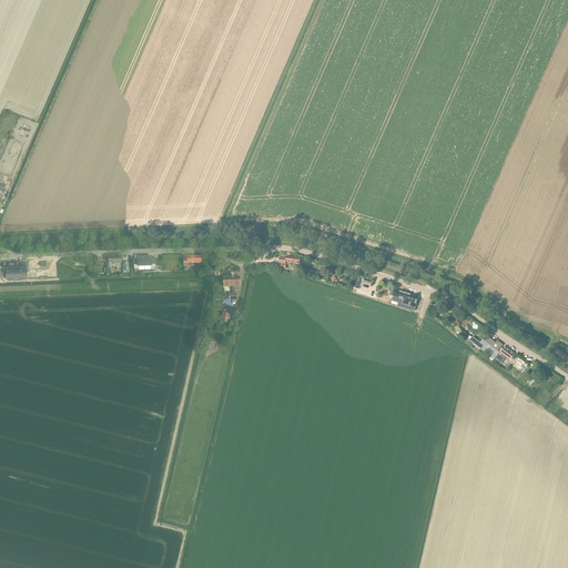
[(184,260),(184,266),(188,266),(188,264),(201,263),(201,256),(188,256),(188,259),(184,260)]
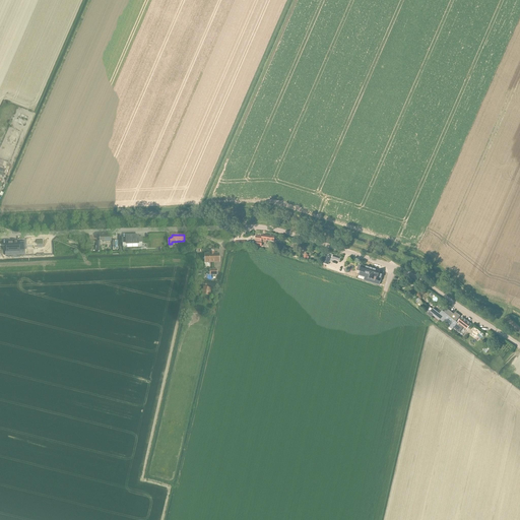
[(257,241),(257,242),(256,246),(261,246),(262,240),(263,240),(263,243),(266,243),(266,241),(274,242),(275,237),(262,235),(262,237),(256,236),(256,241),(257,241)]
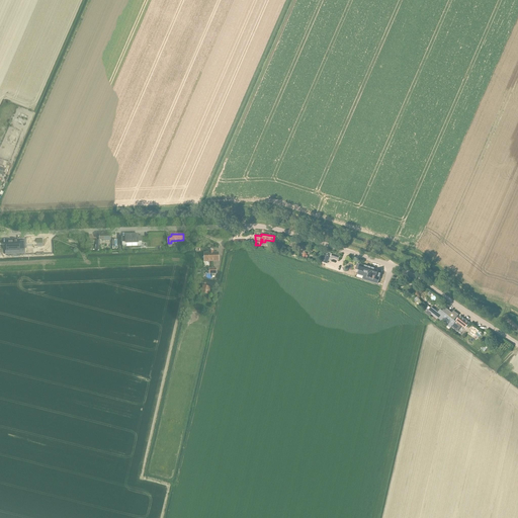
[(122,238),(122,247),(142,247),(142,237),(138,237),(138,235),(125,235),(125,238),(122,238)]
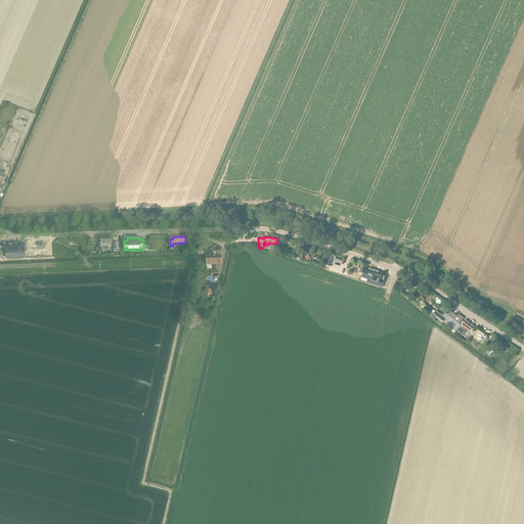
[(7,255),(5,255),(5,257),(26,257),(26,244),(19,244),(19,243),(6,243),(7,255)]
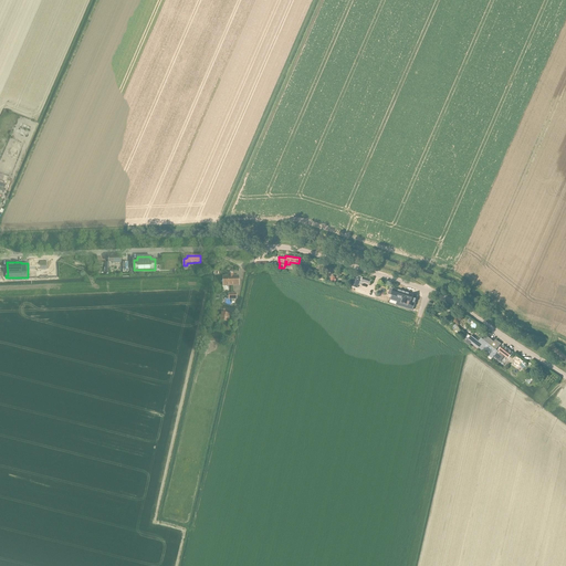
[(223,276),(223,286),(239,285),(239,275),(223,276)]
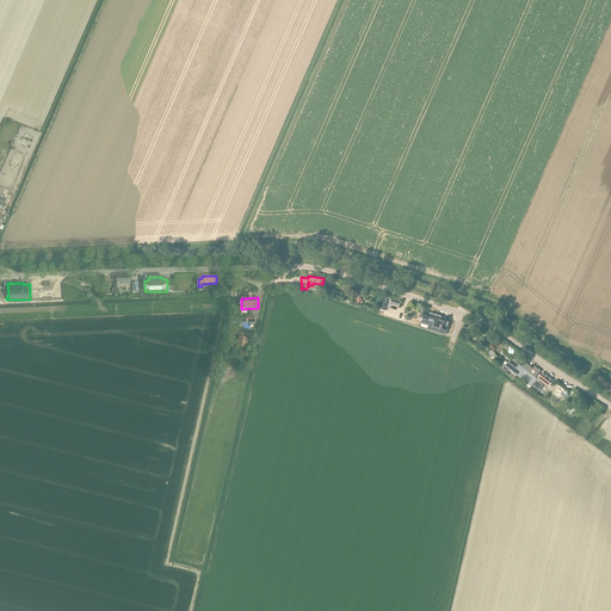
[(421,310),(419,318),(423,319),(423,321),(434,325),(434,327),(446,331),(446,329),(450,320),(444,318),(443,321),(437,320),(438,316),(425,312),(421,310)]
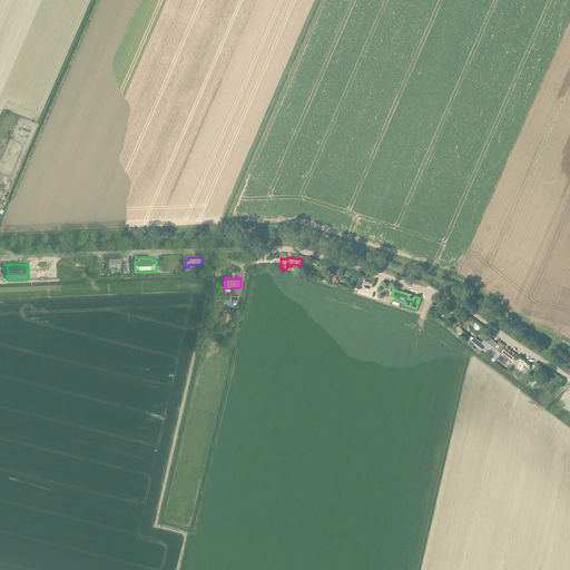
[(229,324),(232,316),(227,315),(228,313),(223,312),(223,315),(224,315),(223,323),(229,324)]
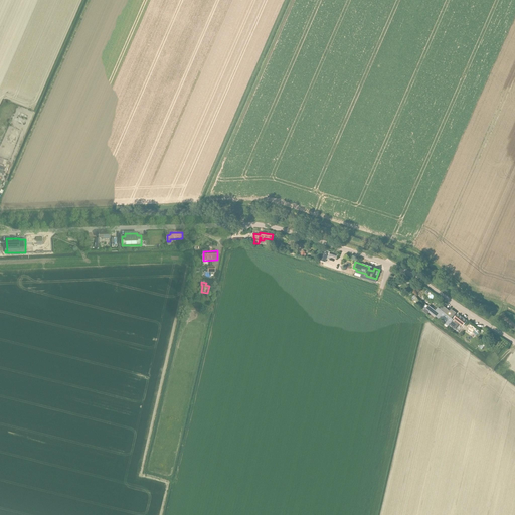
[(410,298),(414,302),(420,308),(421,307),(421,306),(421,305),(421,303),(414,295),(410,298)]
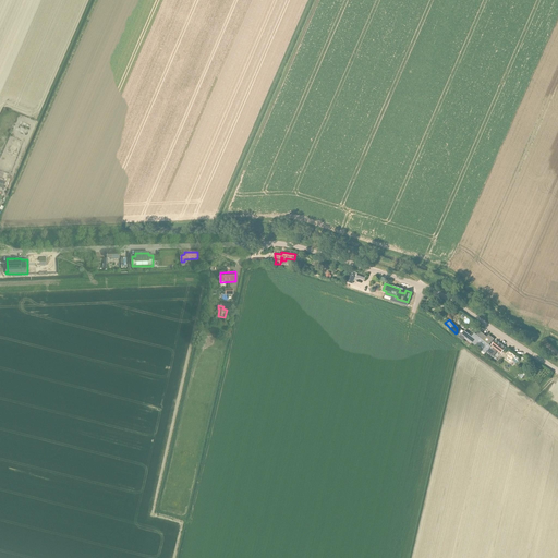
[(461,335),(463,337),(464,338),(469,341),(471,343),(480,349),(485,353),(486,352),(493,356),(497,351),(501,353),(505,349),(495,341),(494,342),(492,341),(494,339),(488,336),(487,337),(480,331),(476,336),(474,334),(472,337),(465,332),(463,331),(463,332),(461,335)]
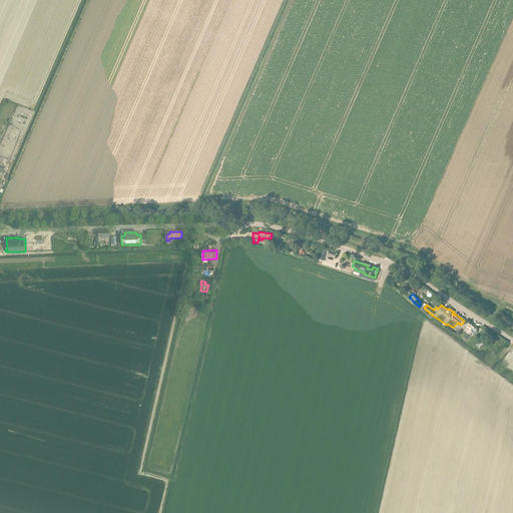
[(468,323),(467,325),(475,331),(476,330),(468,323)]
